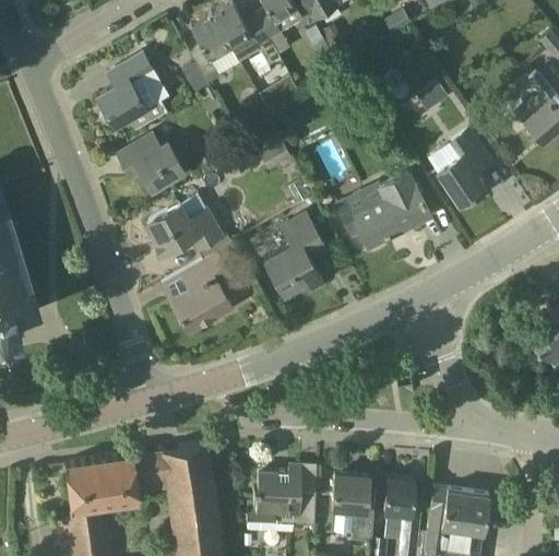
[(294,6),(290,0),(262,0),(266,8),(254,14),(268,36),(280,30),(273,19),(294,6)]
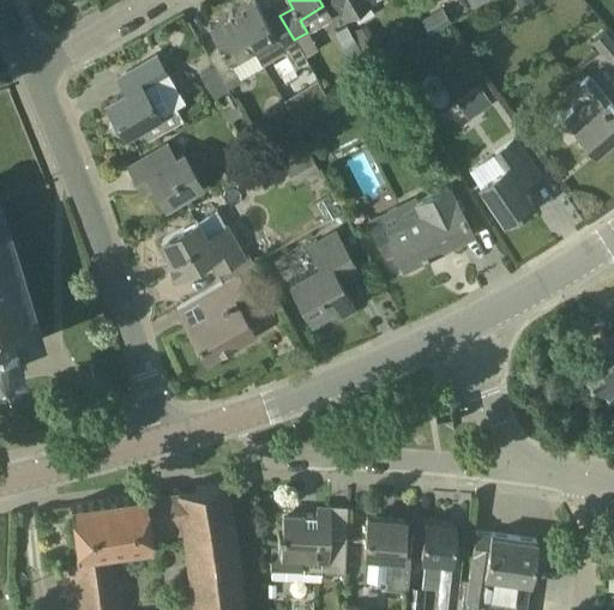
[(383,0),(331,0),(344,23),(383,0)]
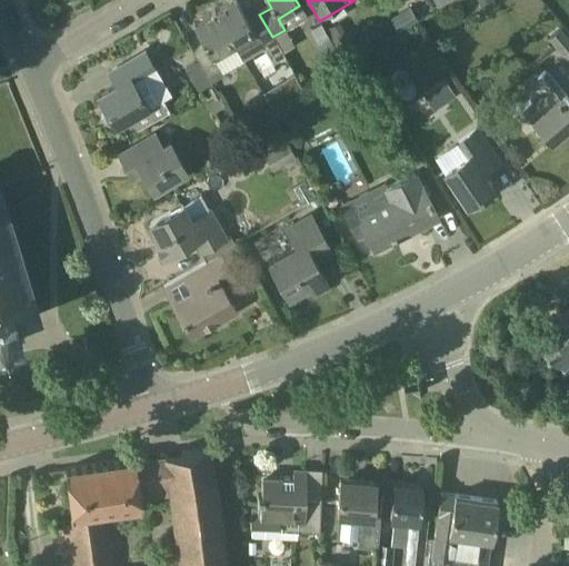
[(260,45),(272,37),(259,15),(248,21),(236,1),(213,15),(232,46),(253,32),(260,45)]
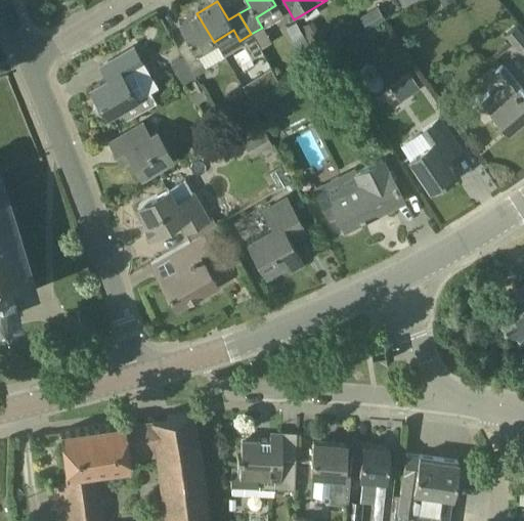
[(367,31),(385,22),(378,9),(361,19),(367,31)]
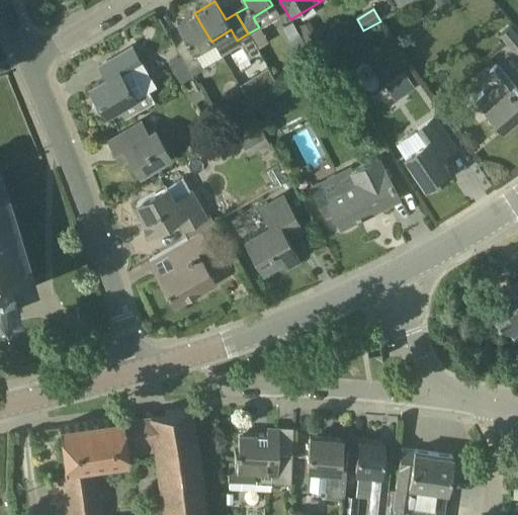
[(186,43),(176,50),(181,58),(189,71),(200,65),(202,69),(222,59),(211,41),(194,13),(176,24),(186,43)]
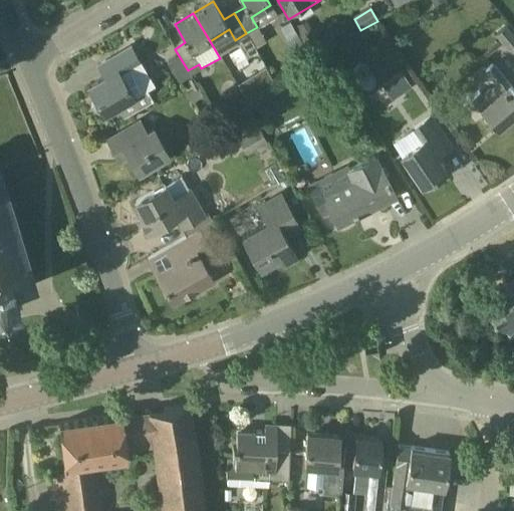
[(507,53),(513,47),(513,36),(506,27),(494,37),(498,42),(505,50),(507,53)]
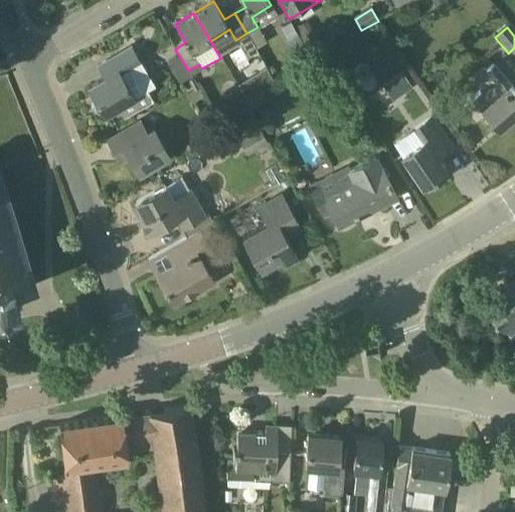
[(311,57),(327,48),(324,43),(318,33),(315,35),(302,41),(311,57)]
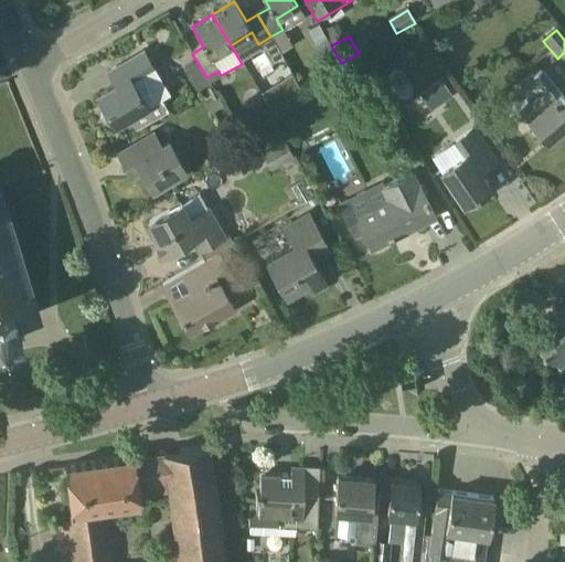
[(120,66),(121,67),(127,78),(96,97),(114,128),(128,119),(135,131),(168,113),(147,81),(157,74),(145,53),(120,66)]
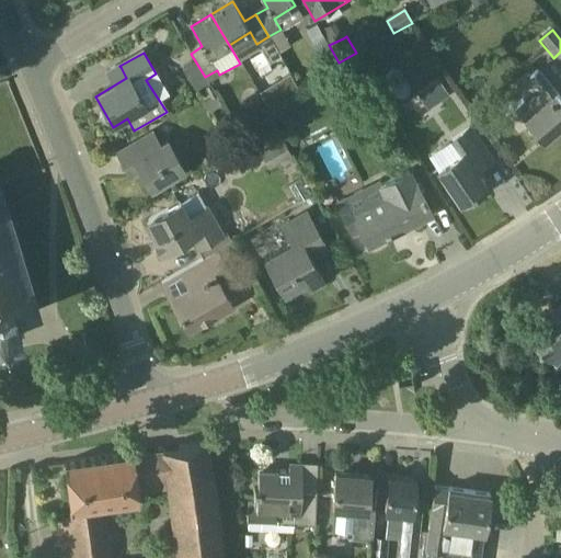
[(195,94),(209,86),(209,84),(205,77),(196,63),(182,72),(195,94)]
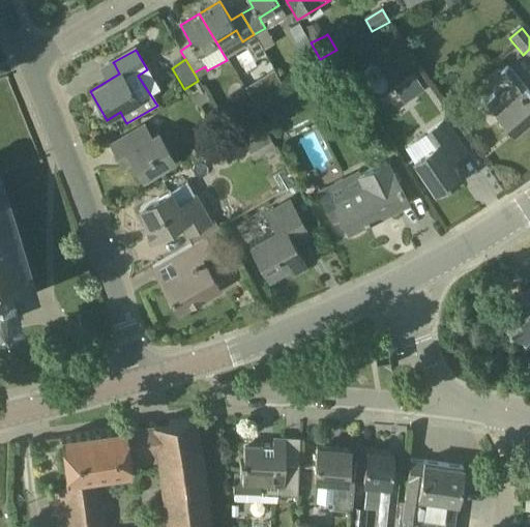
[(476,110),(489,125),(497,119),(511,136),(529,120),(529,91),(529,92),(508,67),(499,76),(487,86),(495,95),(476,110)]
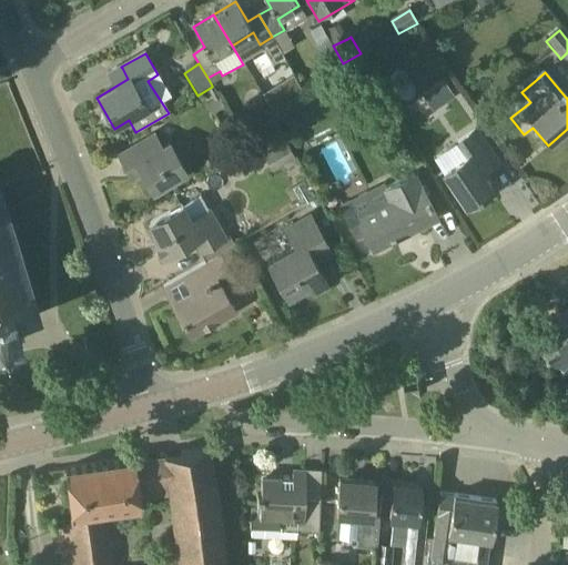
[(292,79),(280,86),(286,98),(298,91),(292,79)]
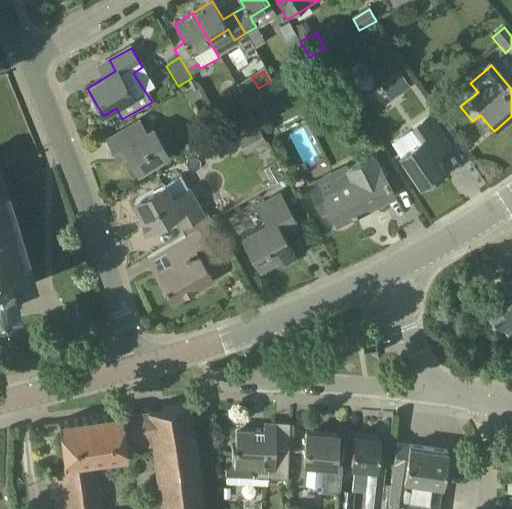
[(399,78),(397,75),(381,86),(391,101),(407,90),(406,89),(399,78)]
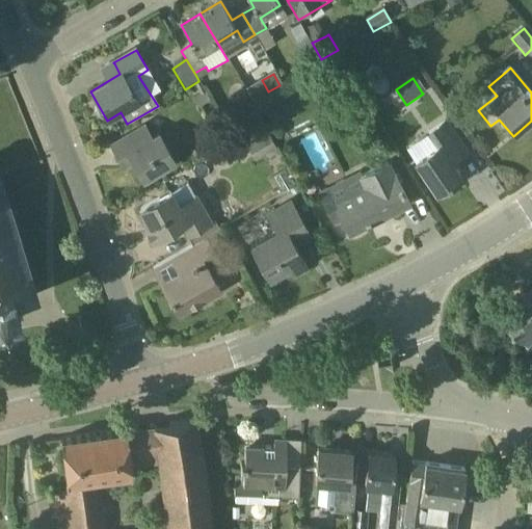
[(197,110),(212,102),(201,82),(200,82),(194,85),(203,100),(194,104),(197,110)]
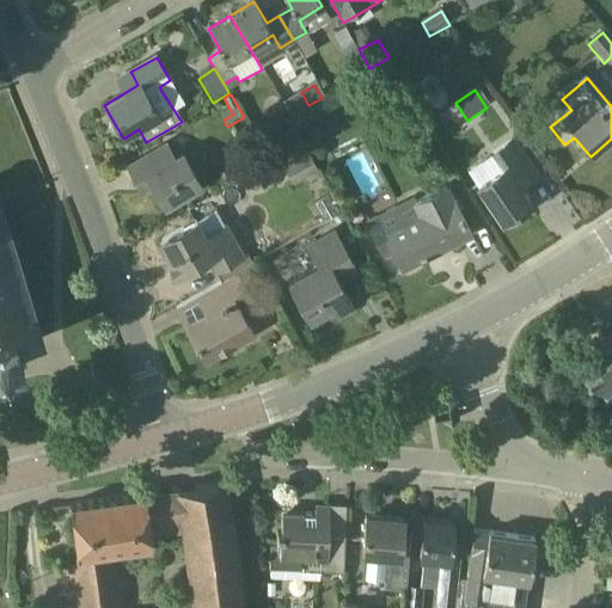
[(493,155),(496,161),(471,177),(502,225),(530,206),(520,190),(537,179),(513,141),(493,155)]
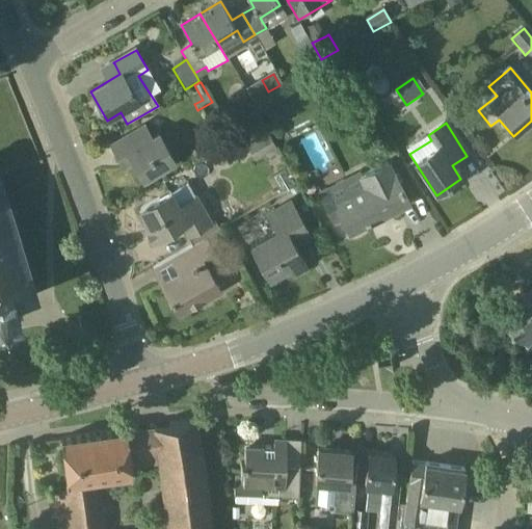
[(142,181),(176,162),(159,132),(151,137),(145,127),(110,147),(117,160),(128,155),(142,181)]
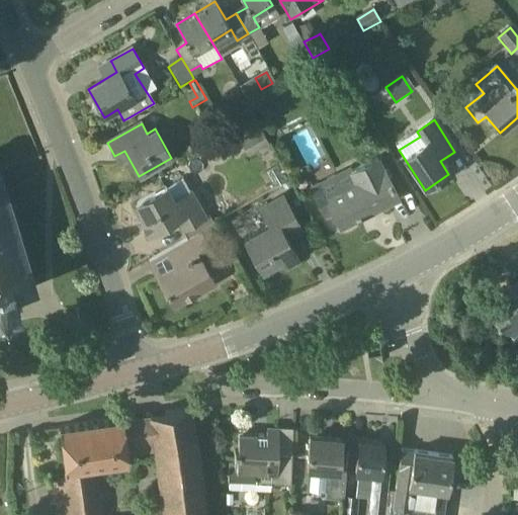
[(229,123),(222,127),(229,140),(236,135),(229,123)]
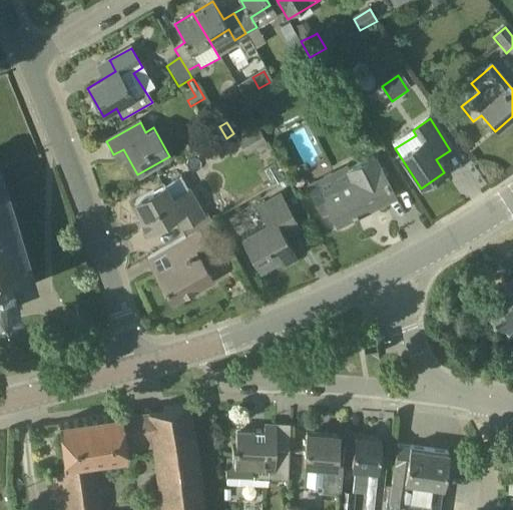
[(259,128),(236,140),(245,156),(268,144),(259,128)]
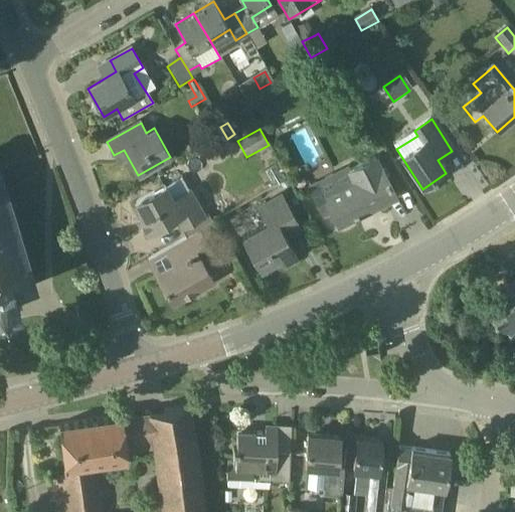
[(264,156),(270,167),(278,163),(271,152),(264,156)]
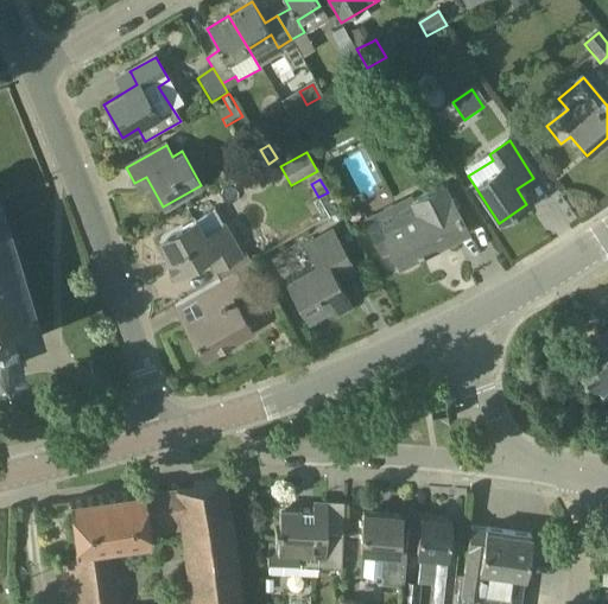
[(399,268),(467,234),(456,213),(442,184),(409,201),(415,214),(380,230),(388,247),(399,268)]
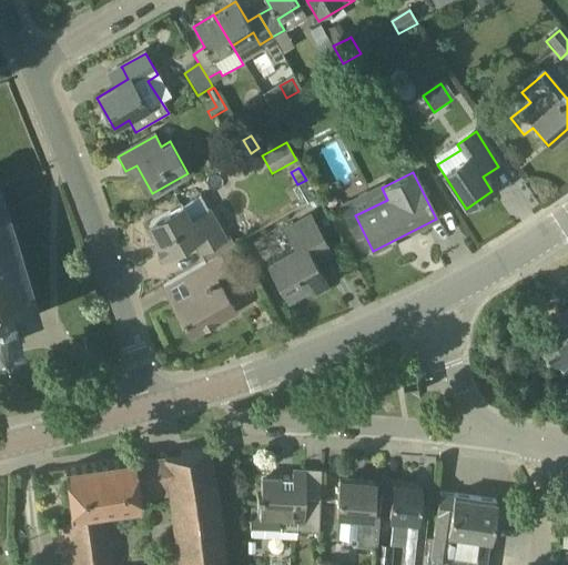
[(0,333),(16,330),(22,328),(21,322),(39,316),(1,190),(0,187),(0,333)]
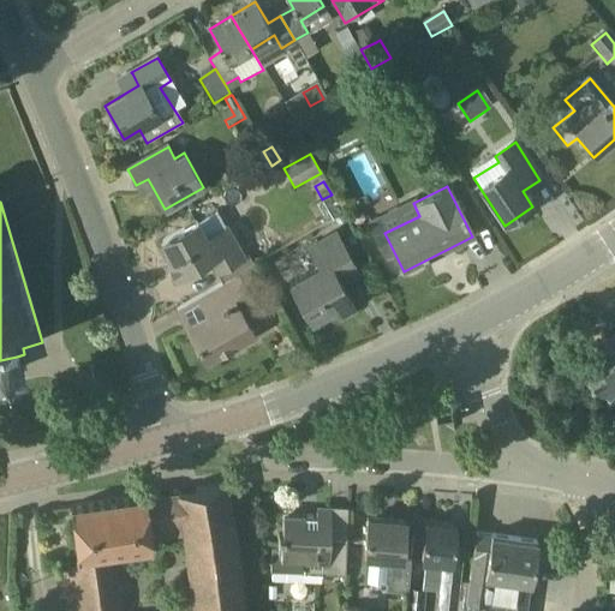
[(208,261),(222,286),(238,277),(255,268),(248,256),(244,257),(227,227),(207,238),(198,223),(162,244),(172,261),(166,264),(174,280),(208,261)]
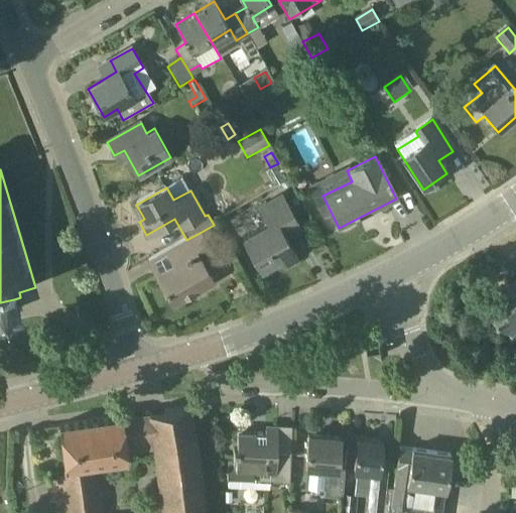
[(284,233),(299,225),(282,195),(257,209),(266,224),(242,238),(261,271),(280,260),(283,265),(297,258),(284,233)]
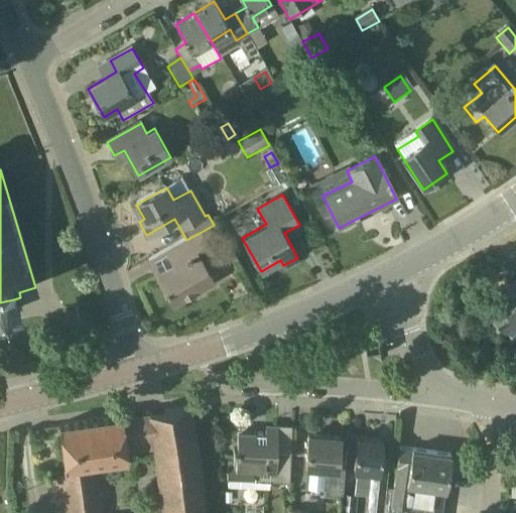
[(172,304),(214,281),(202,259),(212,253),(200,233),(186,240),(163,252),(172,268),(157,276),(172,304)]
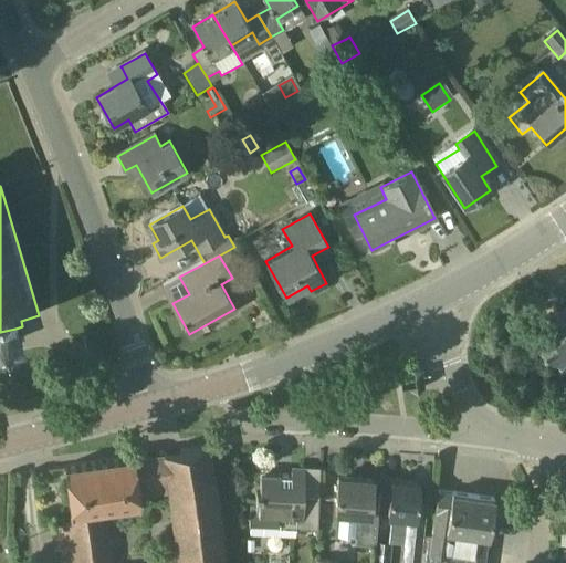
[(565,310),(562,314),(555,309),(543,321),(538,321),(534,325),(534,331),(532,334),(562,362),(561,364),(563,366),(565,362),(565,310)]
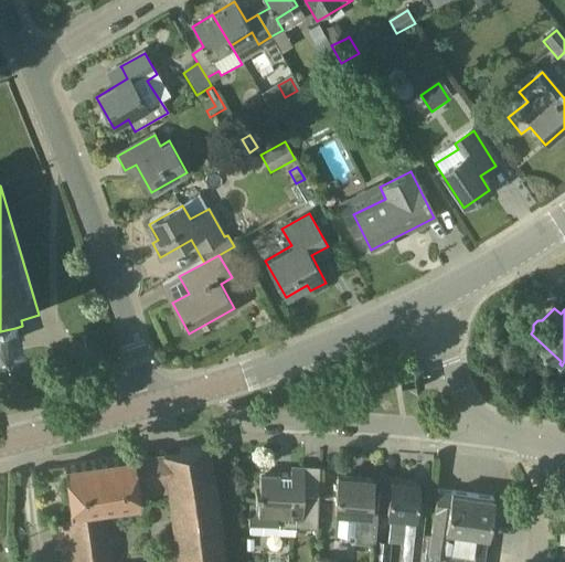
[(407,377),(408,379),(409,390),(409,392),(422,391),(419,375),(407,377)]
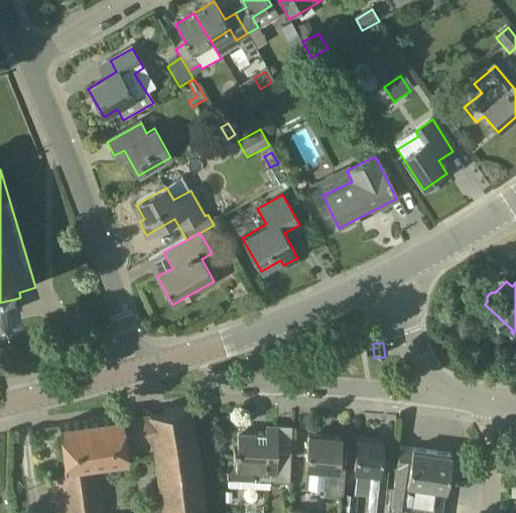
[(374,356),(373,346),(365,347),(366,357),(374,356)]
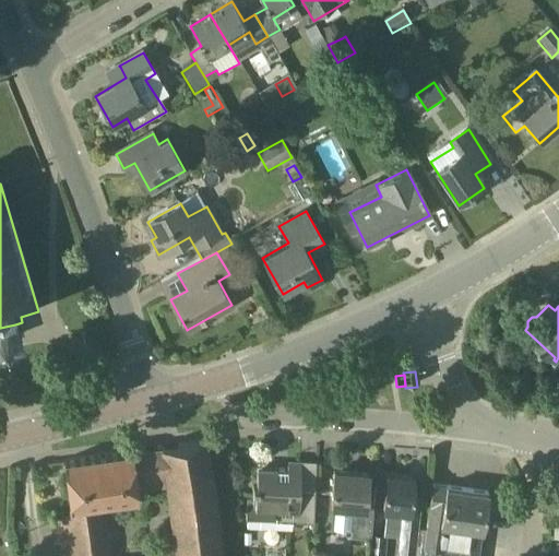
[(177,448),(177,447),(163,450),(156,450),(62,463),(62,465),(66,485),(70,518),(51,521),(55,545),(59,544),(60,555),(222,555),(207,465),(205,444),(177,448)]
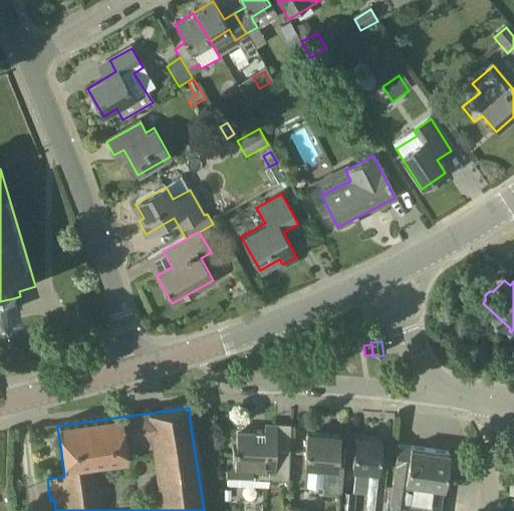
[(226,479),(251,480),(250,482),(288,484),(289,455),(275,455),(276,426),(264,425),(264,434),(236,433),(236,449),(232,449),(231,461),(226,461),(226,479)]
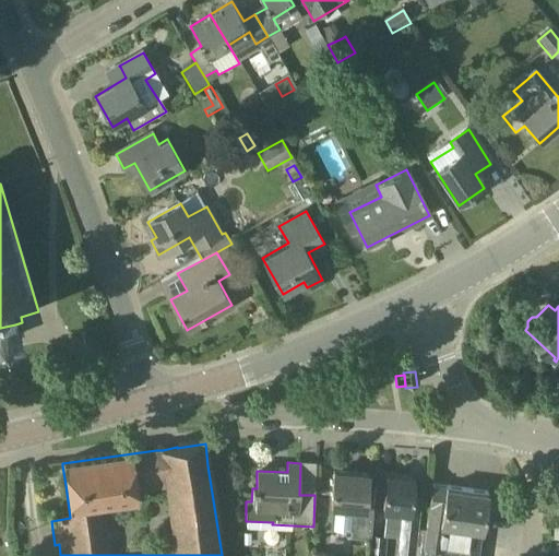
[(370,542),(371,539),(373,510),(368,510),(370,474),(332,471),(330,511),(331,511),(330,532),(352,533),(351,540),(370,542)]
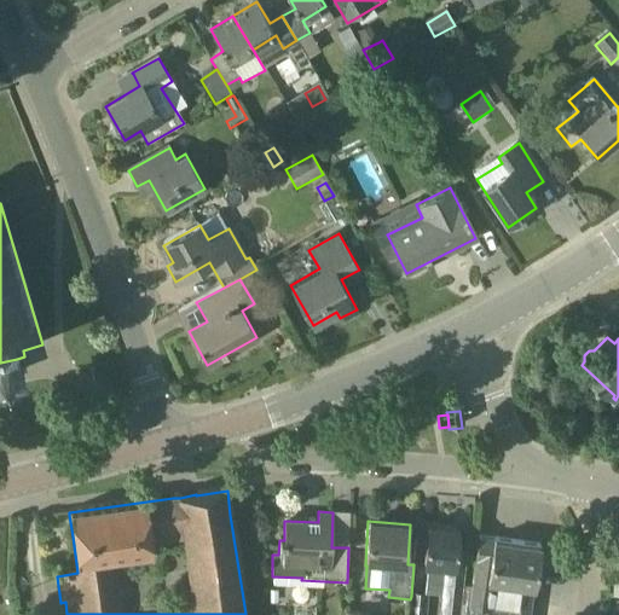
[(426,593),(444,595),(443,614),(467,614),(472,586),(462,586),(464,551),(456,551),(458,531),(428,528),(424,568),(428,568),(426,593)]
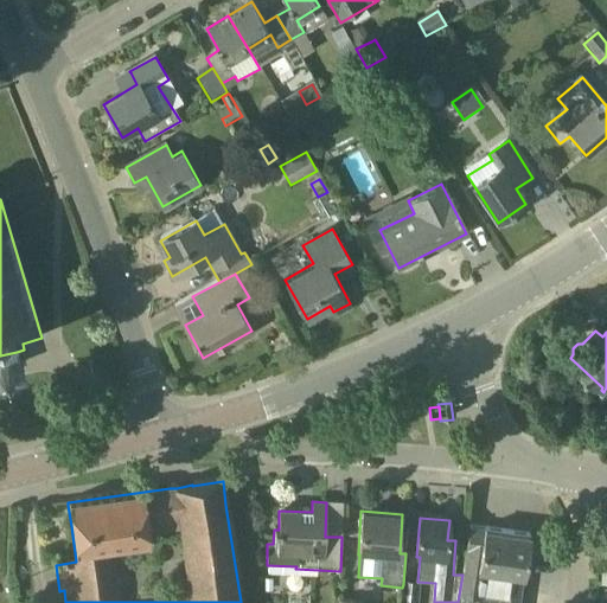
[(518,602),(523,578),(529,537),(486,530),(468,528),(462,575),(458,602),(518,602)]
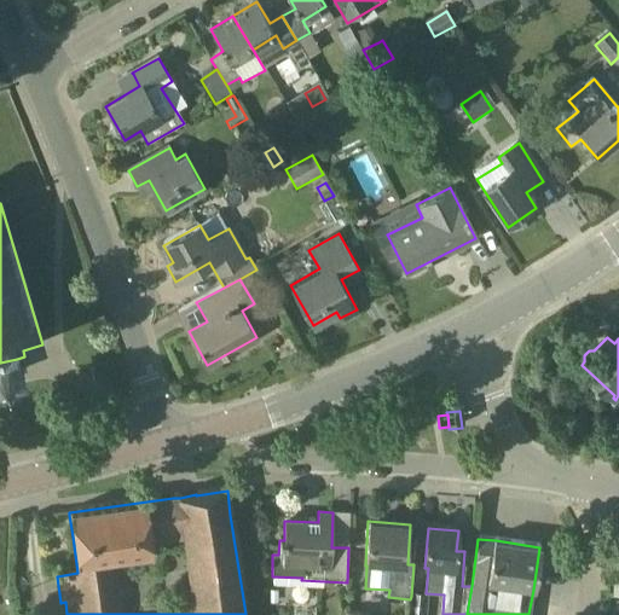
[(410,599),(410,604),(409,614),(424,614),(427,597),(411,596),(410,599)]
